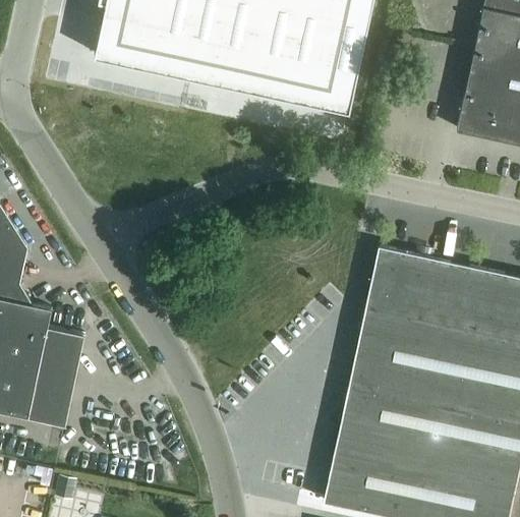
[(105,4),(93,57),(348,112),(371,0),(100,0),(100,1),(98,1),(98,3),(105,4)]
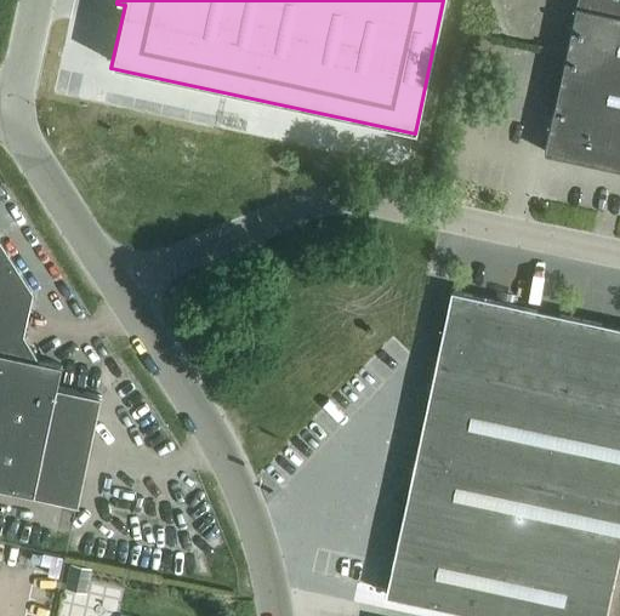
[(619,0),(576,0),(542,158),(619,174),(619,0)]
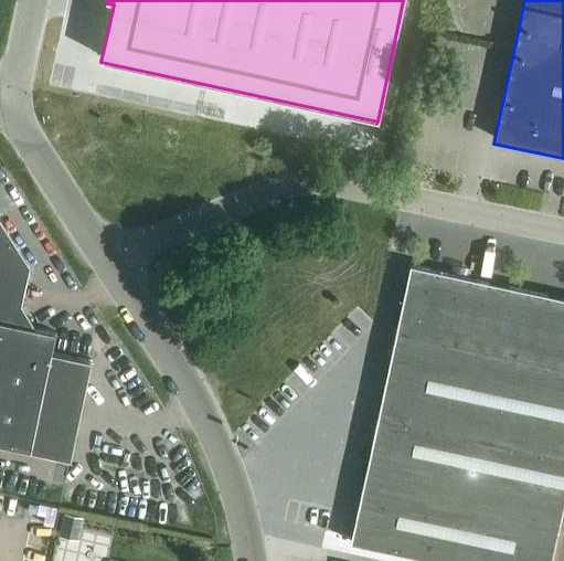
[(413,91),(424,93),(427,77),(416,75),(413,91)]
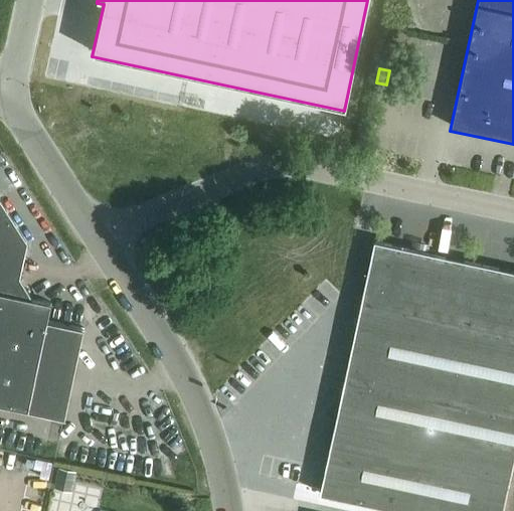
[(0,408),(63,422),(82,332),(46,324),(50,307),(31,303),(18,283),(25,246),(0,207),(0,408)]
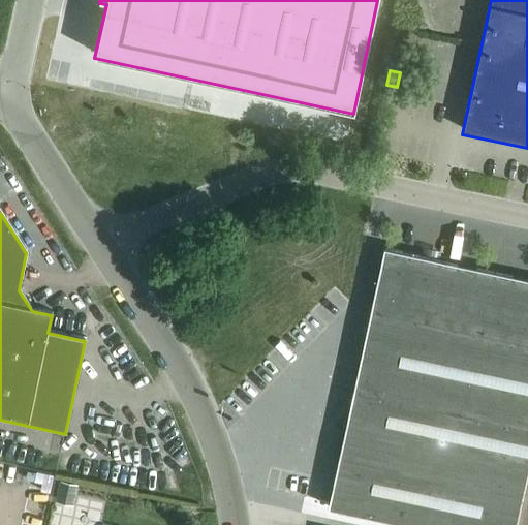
[(328,512),(390,524),(515,524),(527,469),(527,282),(383,251),(328,512)]
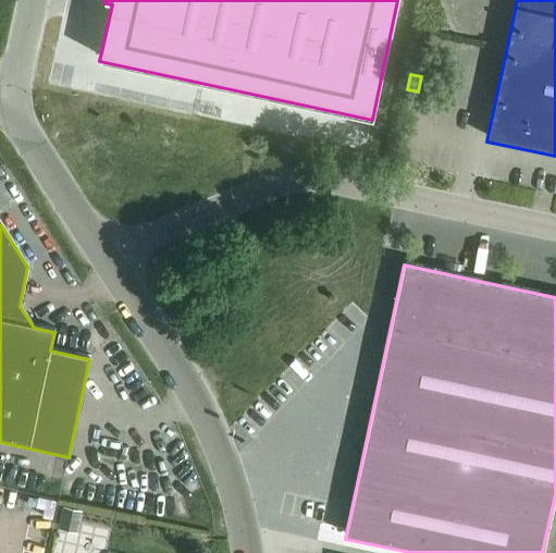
[(76,538),(82,515),(62,511),(58,533),(76,538)]
